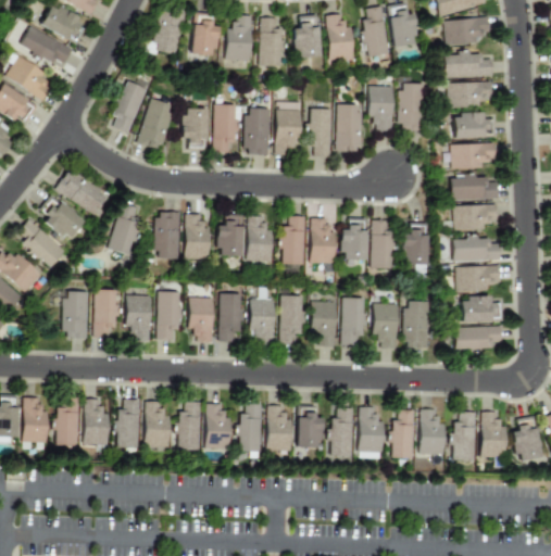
[(58,0),(94,15),(100,0),(58,0)]
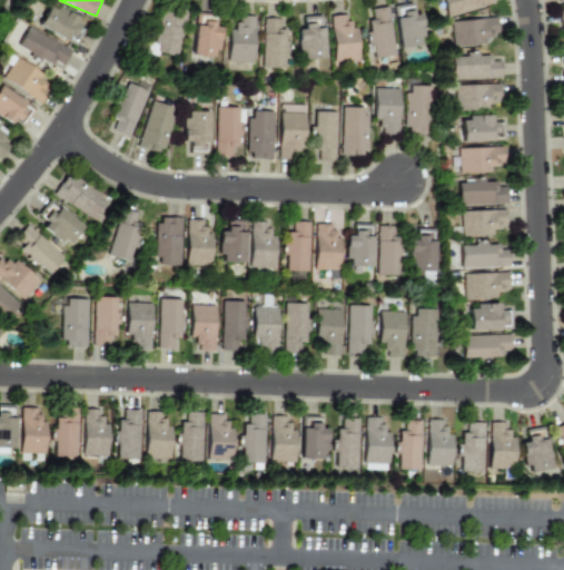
[(497,3),(496,0),(445,0),(451,17),(497,3)]
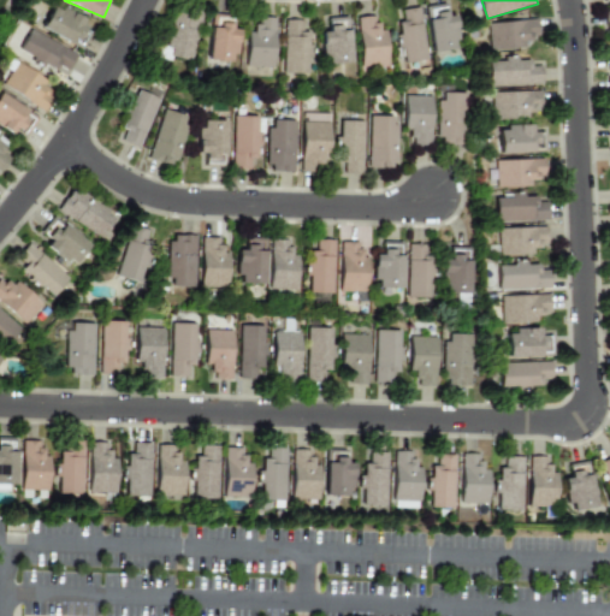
[(83,51),(98,24),(59,3),(45,29),(83,51)]
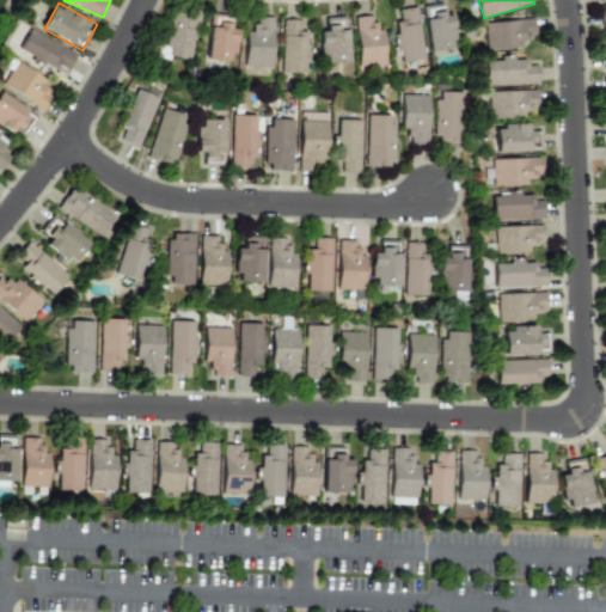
[(164,59),(195,66),(206,11),(175,5),(164,59)]
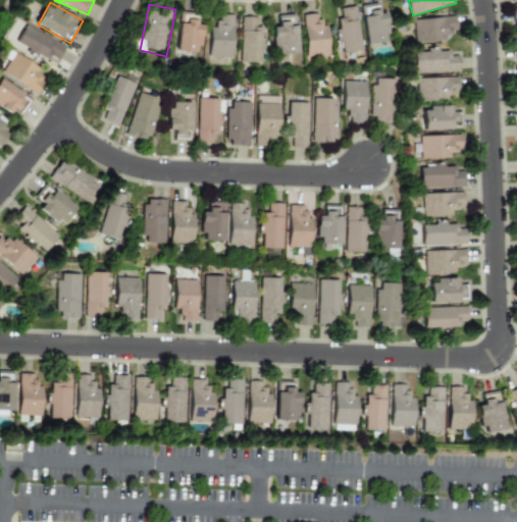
[(390,12),(379,13),(378,5),(364,7),(370,45),(394,41),(390,12)]
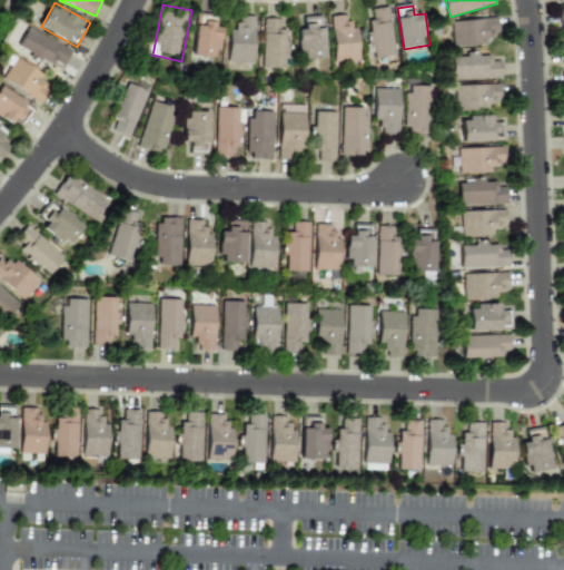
[(377,8),(378,20),(367,21),(373,60),(399,57),(393,7),(377,8)]
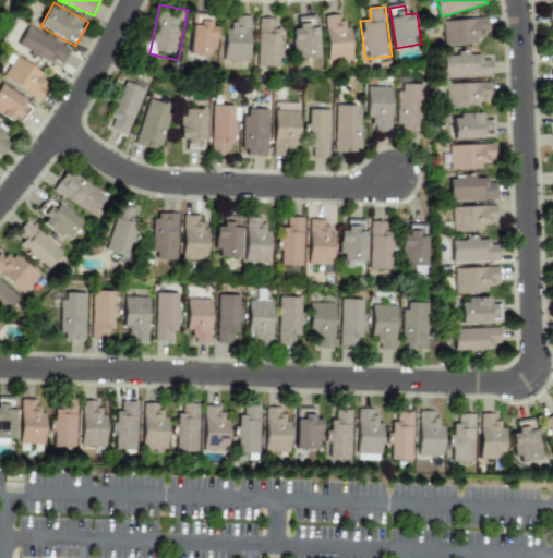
[(192,58),(218,59),(220,26),(212,25),(212,14),(195,13),(192,58)]
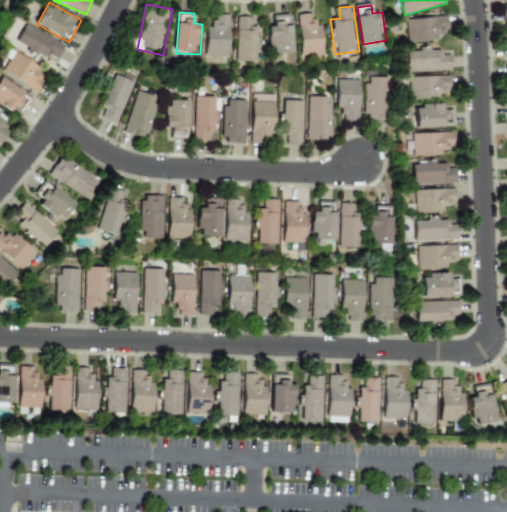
[(324,13),(301,14),(302,56),(325,55),(324,13)]
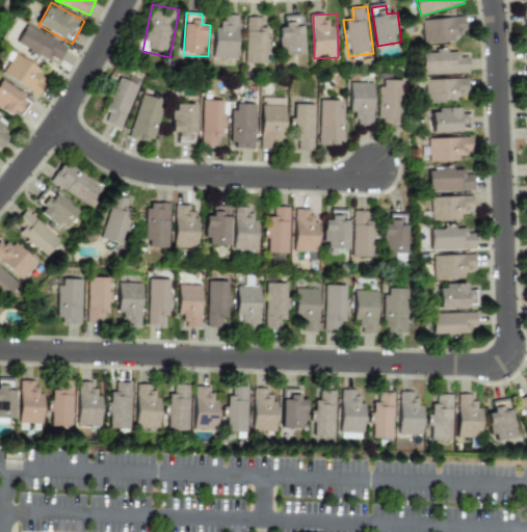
[(241,58),(241,15),(230,15),(230,24),(216,24),(216,58),(241,58)]
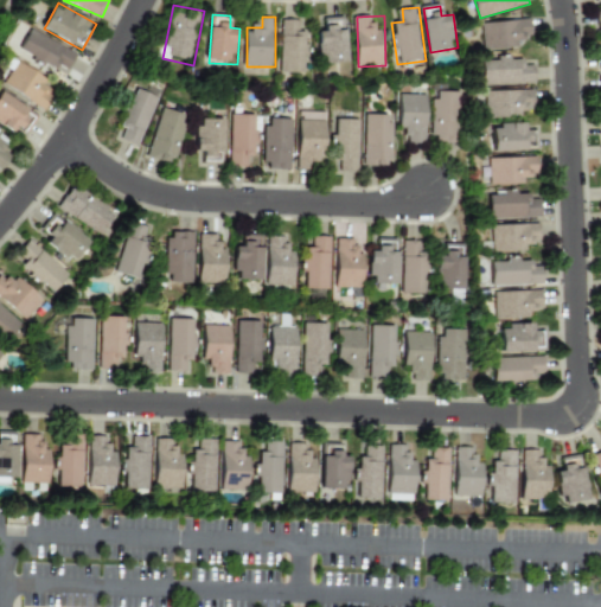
[(330,19),(331,31),(320,31),(323,65),(351,63),(347,17),(330,19)]
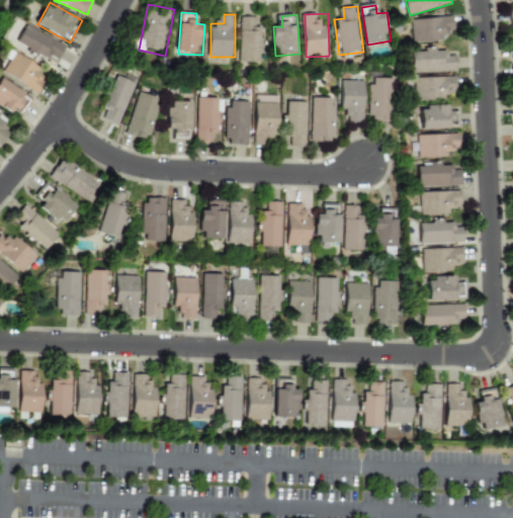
[(413,20),(416,44),(448,39),(447,28),(457,28),(456,15),(413,20)]
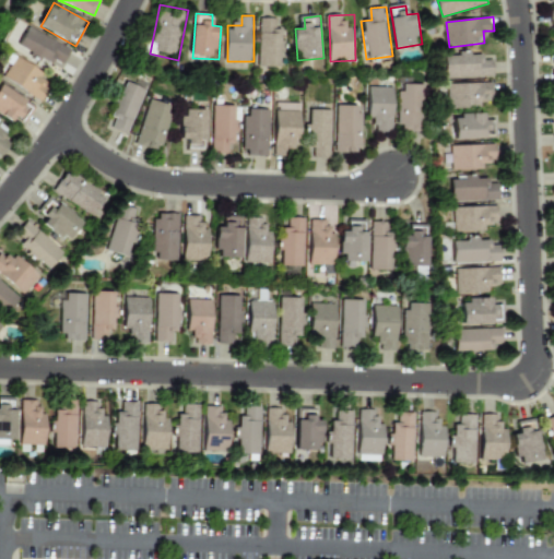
[(284,19),(261,19),(261,67),(284,67),(284,19)]
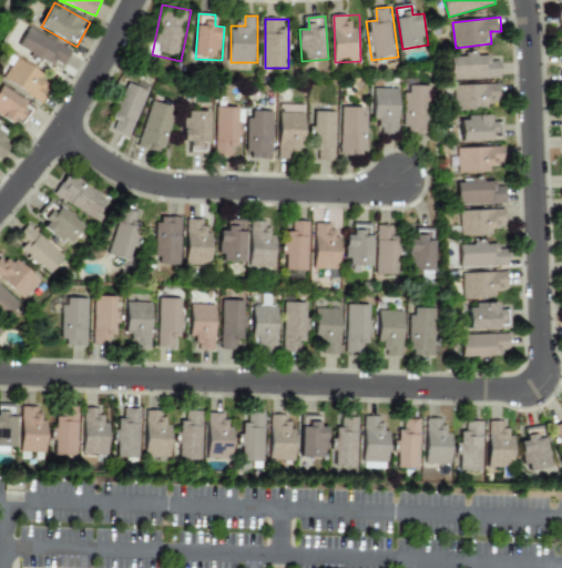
[(53,67),(59,57),(68,62),(74,50),(32,27),(20,48),(53,67)]
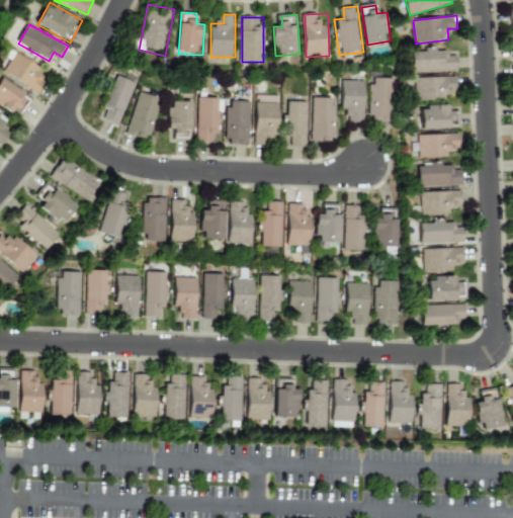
[(414,72),(458,72),(458,50),(414,50),(414,72)]
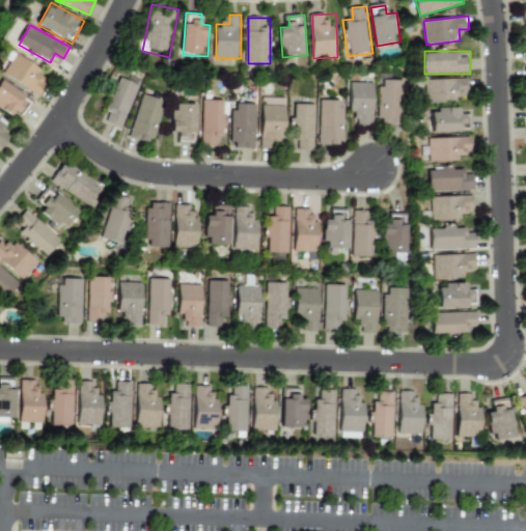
[(2,75),(42,96),(54,75),(15,53),(2,75)]
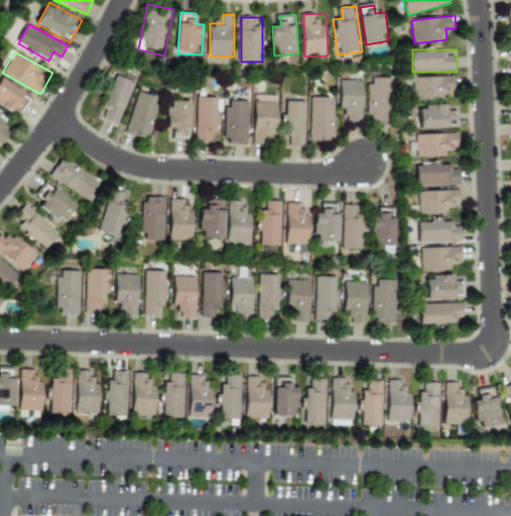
[(99,118),(120,126),(137,83),(116,74),(99,118)]
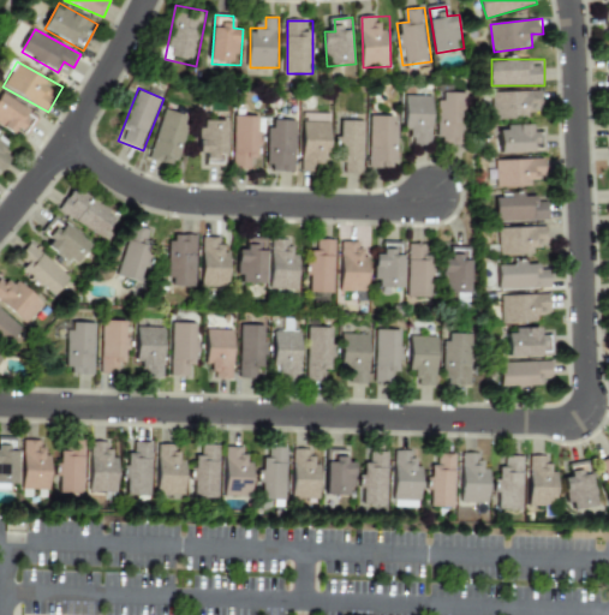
[(532,105),(544,105),(544,91),(495,91),(495,119),(532,119),(532,105)]
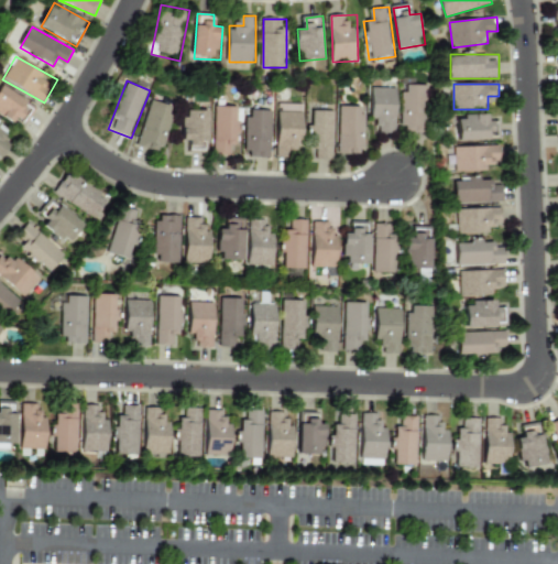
[(0,86),(0,114),(24,129),(39,107),(1,85),(0,86)]
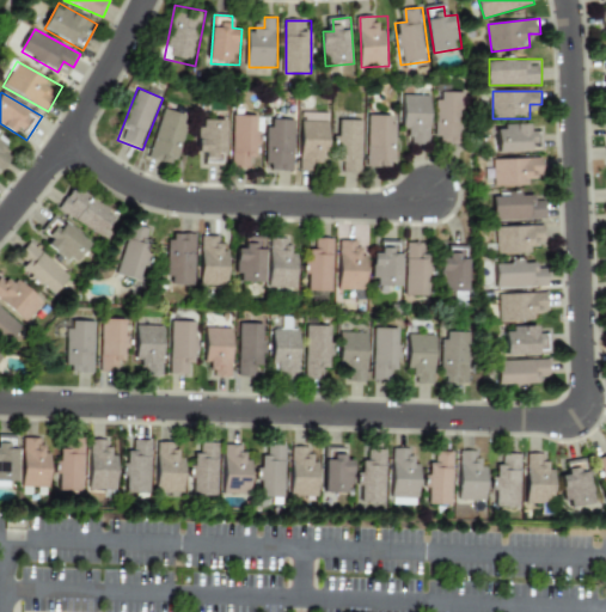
[(466,92),(439,92),(438,146),(466,147),(466,92)]
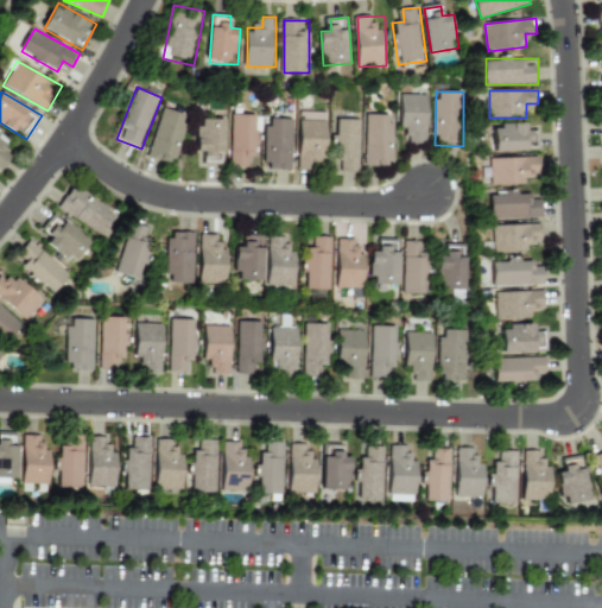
[(431,94),(403,94),(403,143),(430,143),(431,94)]
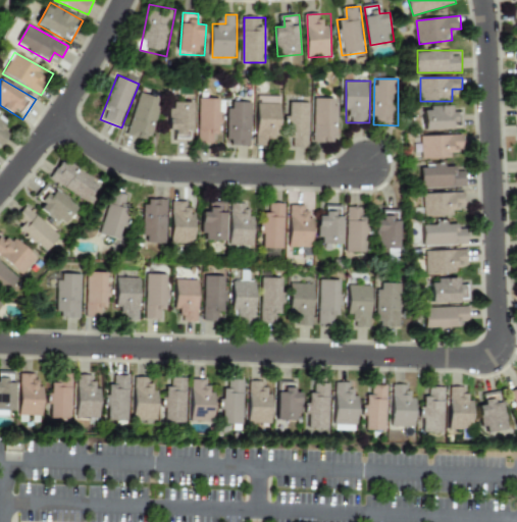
[(153,142),(165,99),(142,92),(130,135),(153,142)]
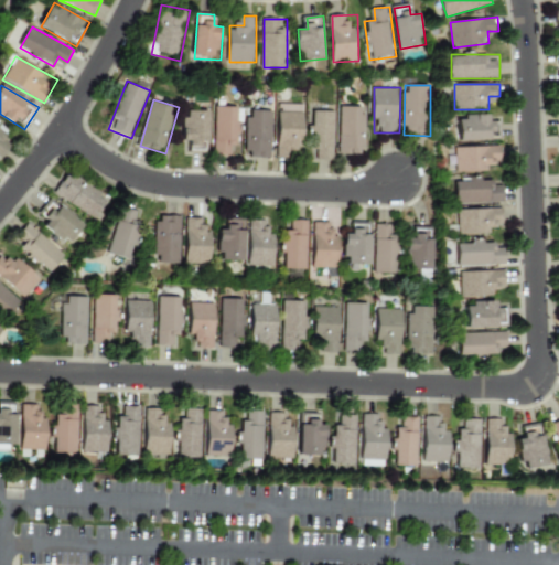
[(280,157),(305,157),(305,104),(280,104),(280,157)]
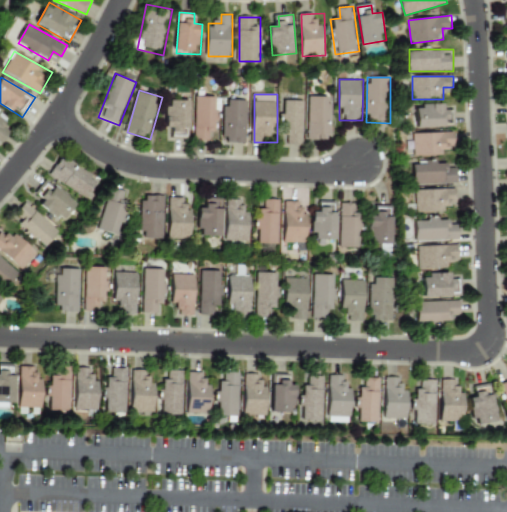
[(221,96),(197,96),(197,142),(209,142),(209,132),(220,133),(221,96)]
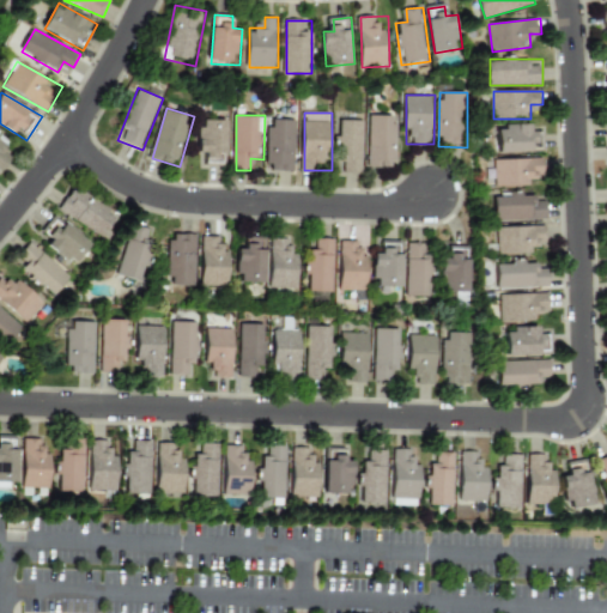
[(370,169),(400,169),(400,115),(370,115),(370,169)]
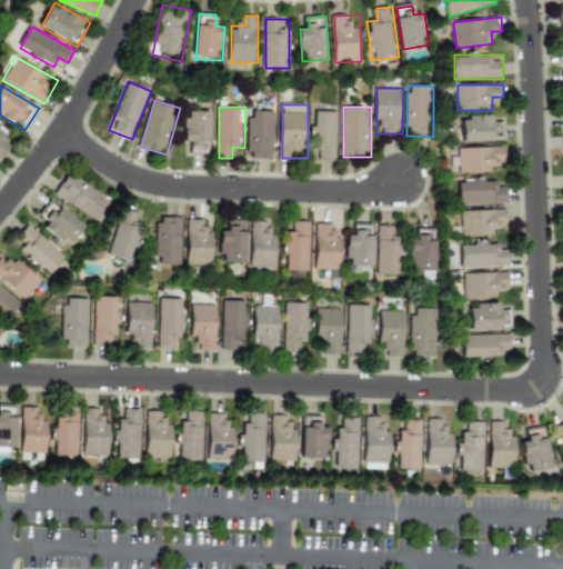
[(212,110),(187,110),(187,152),(212,152),(212,110)]
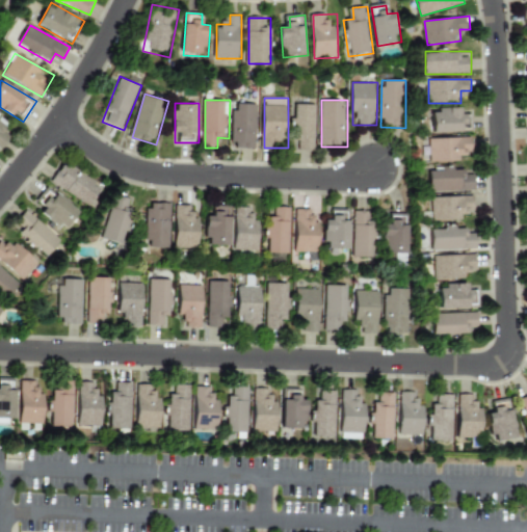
[(234,148),(259,148),(259,103),(234,103),(234,148)]
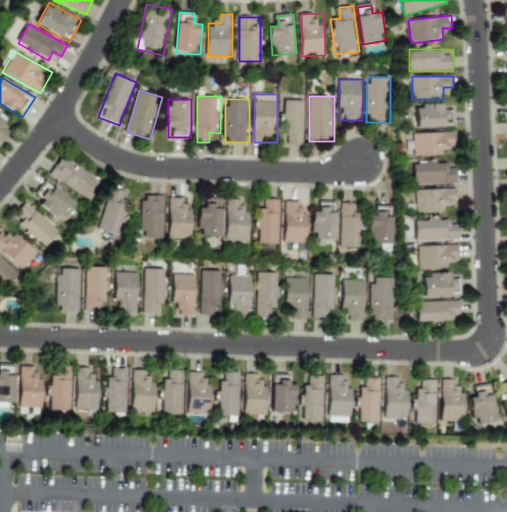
[(305,144),(304,100),(282,100),(282,135),(292,135),(292,144),(305,144)]
